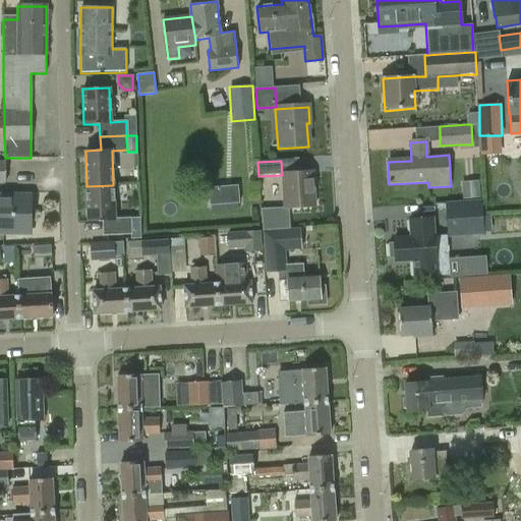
[(303,173),(282,175),(284,208),(284,210),(288,210),(314,208),(312,173),(303,173)]
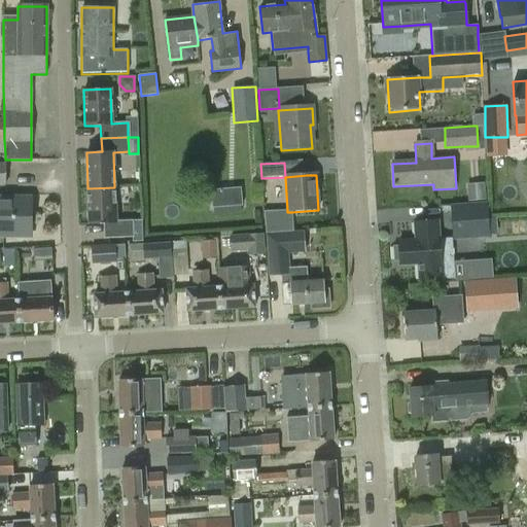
[(114,187),(88,188),(90,224),(105,223),(105,237),(133,236),(132,221),(116,221),(114,187)]
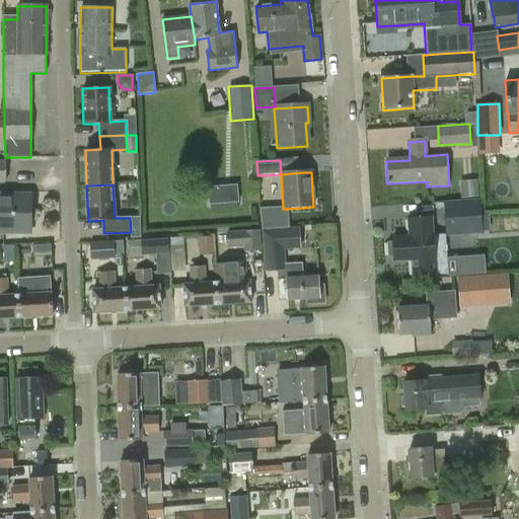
[(208,188),(209,204),(237,202),(238,202),(236,184),(208,188)]
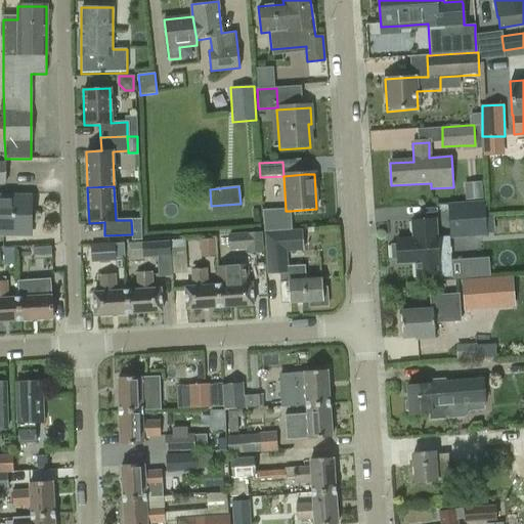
[(480,186),(466,187),(467,200),(481,199),(480,186)]
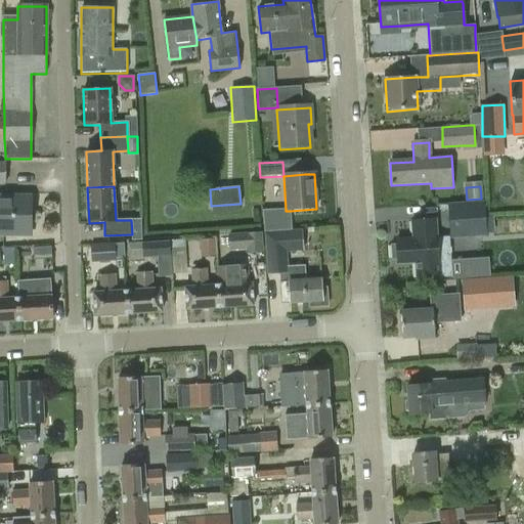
[(0,236),(33,236),(33,194),(0,193),(0,236)]
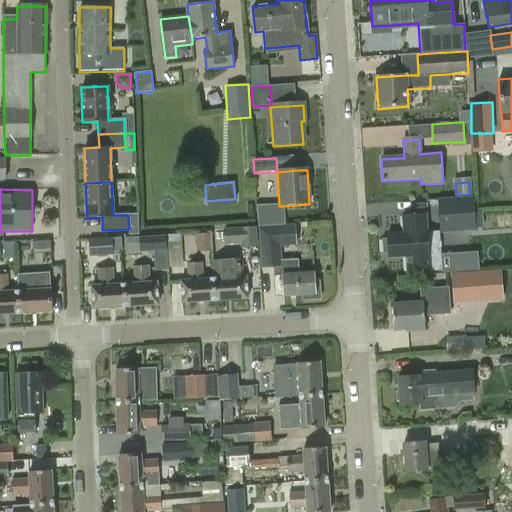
[(471,196),(437,198),(439,218),(463,216),(464,231),(473,230),(475,230),(472,196),(471,196)]
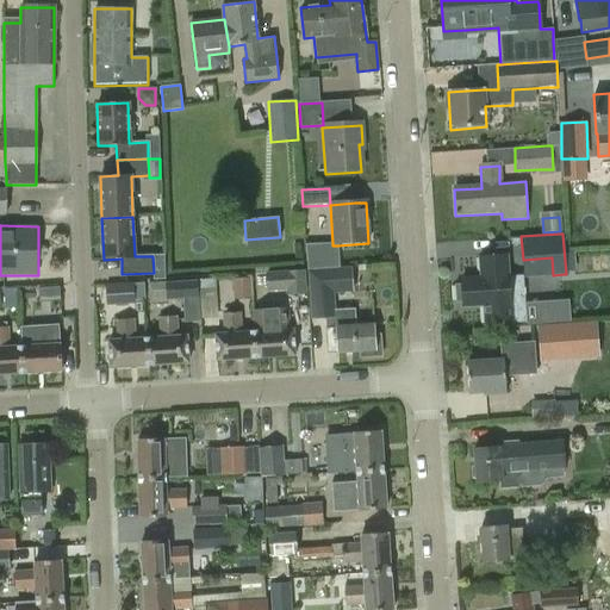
[(332,243),(305,246),(306,271),(338,268),(337,246),(332,246),(332,243)]
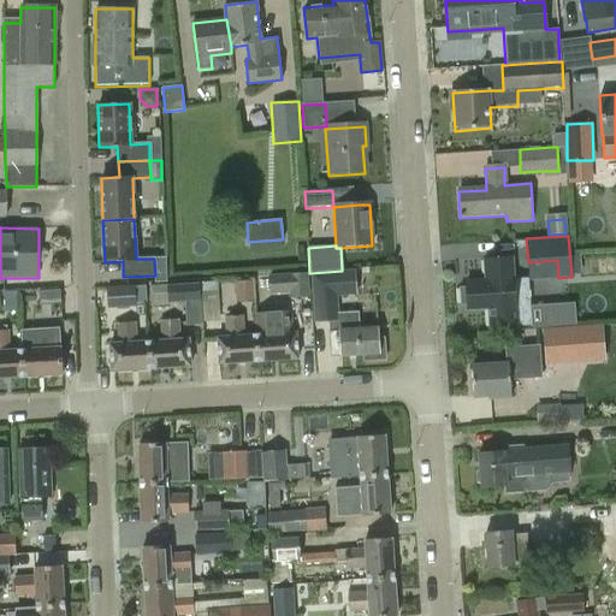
[(165,259),(154,259),(155,276),(155,280),(166,280),(165,259)]
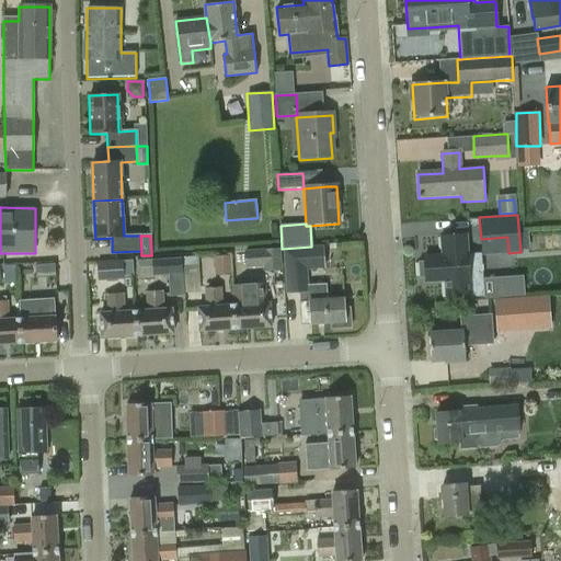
[(442,238),(443,256),(424,258),(424,263),(419,264),(420,277),(425,277),(426,283),(446,282),(447,301),(484,299),(481,255),(467,256),(466,237),(442,238)]
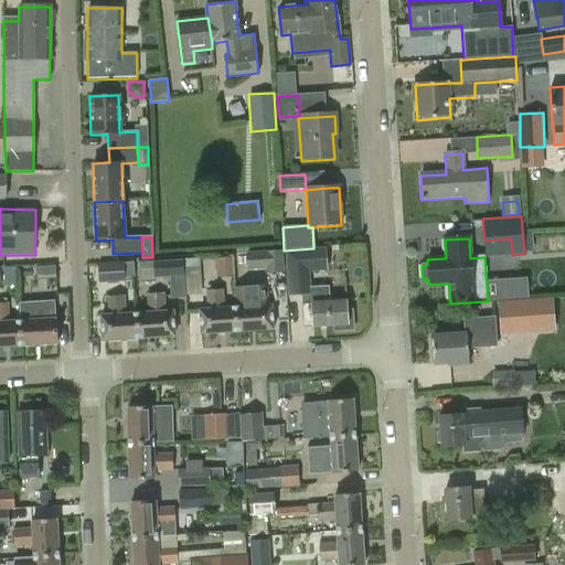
[(283,251),(267,251),(268,268),(268,273),(284,272),(283,251)]
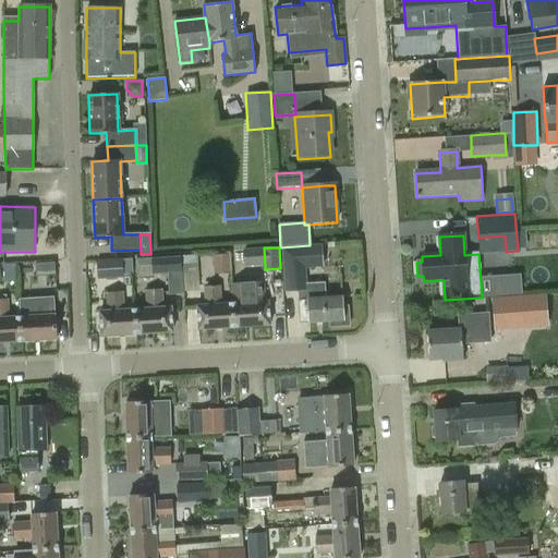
[(286,288),(305,287),(304,267),(312,267),(311,247),(283,250),(286,288)]
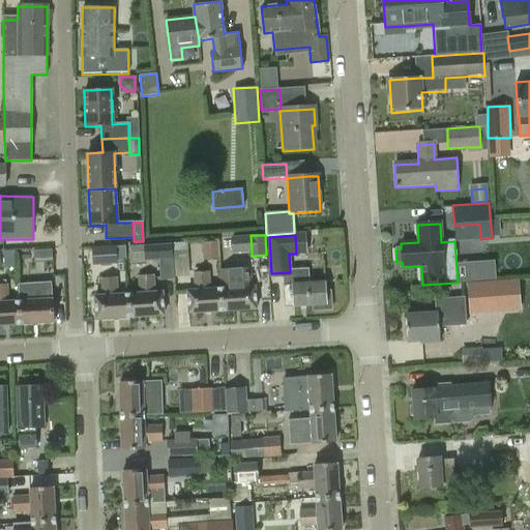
[(205,240),(206,257),(222,256),(222,240),(205,240)]
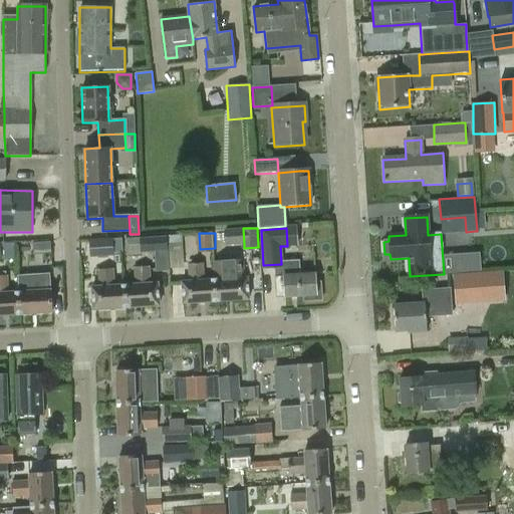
[(167,236),(169,263),(184,262),(182,235),(167,236)]
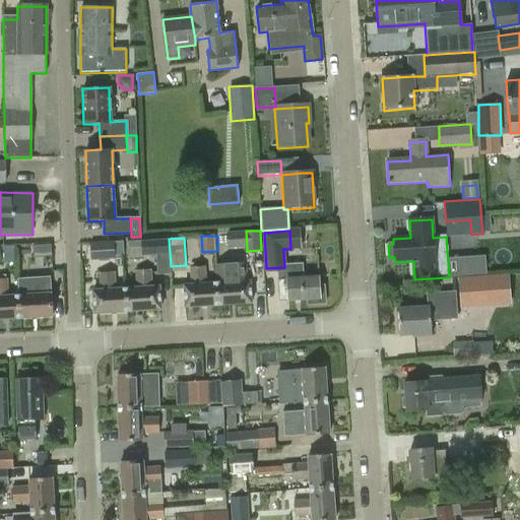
[(156,274),(170,274),(169,252),(167,252),(166,239),(143,240),(143,254),(154,254),(156,274)]
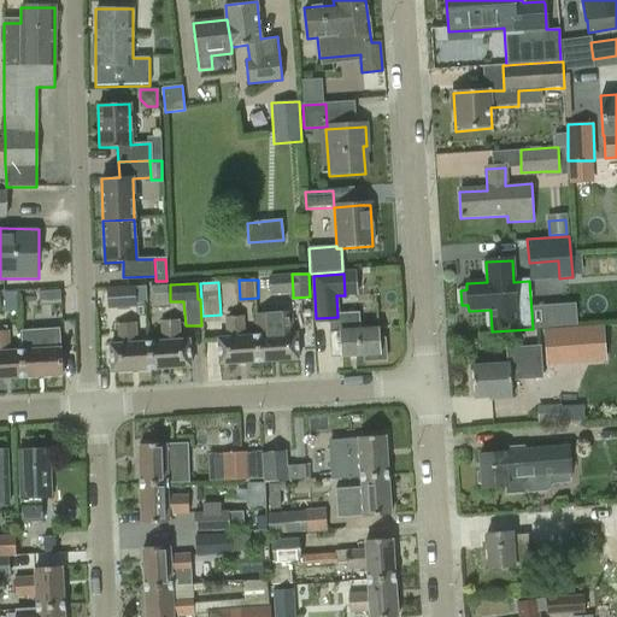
[(146,286),(107,287),(107,307),(135,306),(135,303),(146,301),(146,286)]
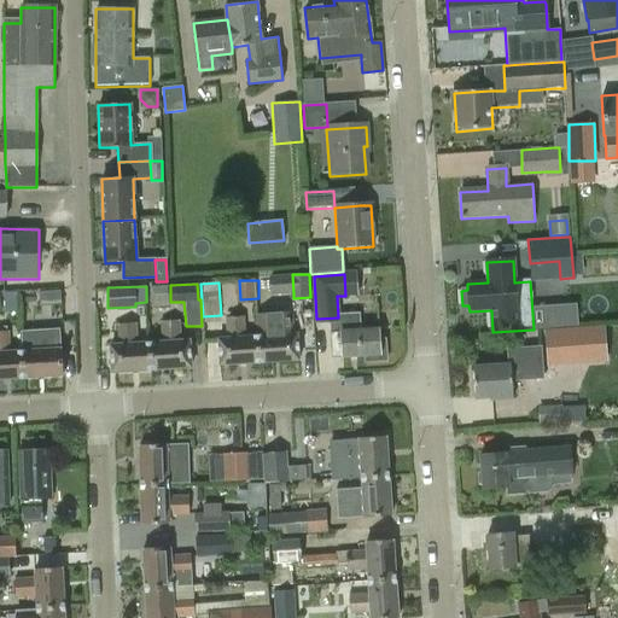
[(150,286),(151,305),(168,305),(167,286),(150,286)]
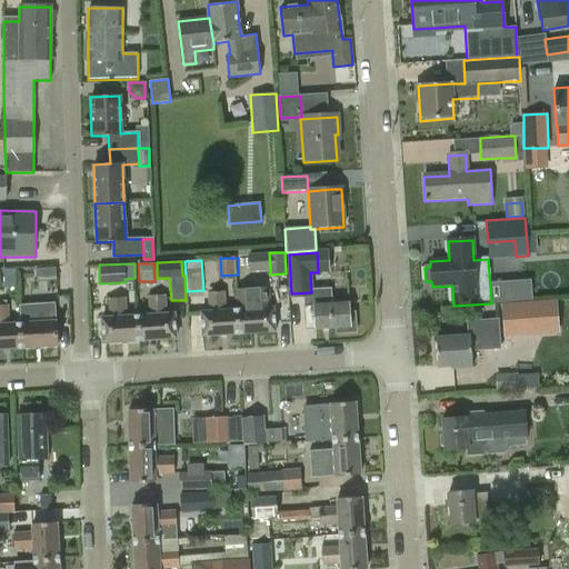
[(56,268),(37,269),(37,281),(57,280),(56,268)]
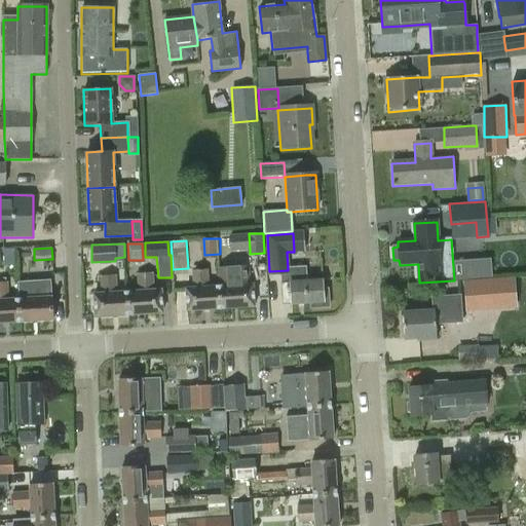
[(490,256),(467,258),(470,278),(491,277),(490,256)]
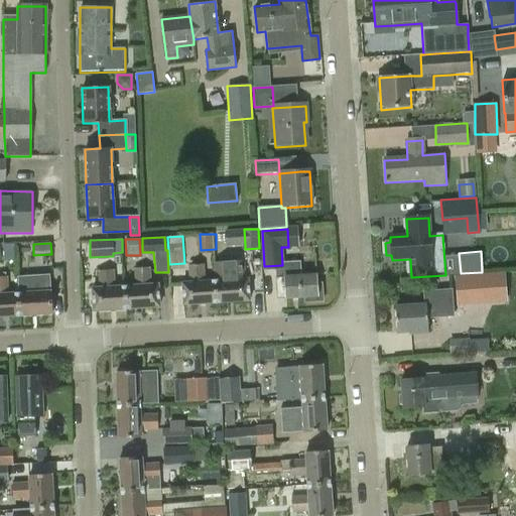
[(227,280),(215,280),(217,302),(249,300),(248,278),(241,279),(240,261),(225,262),(227,280)]
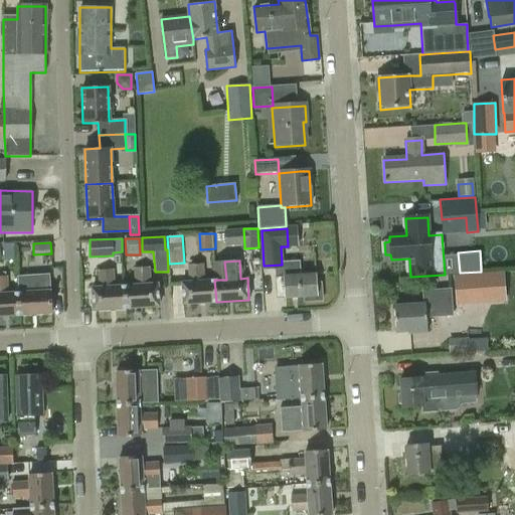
[(216,302),(214,280),(203,281),(202,264),(188,264),(190,283),(182,283),(183,304),(216,302)]
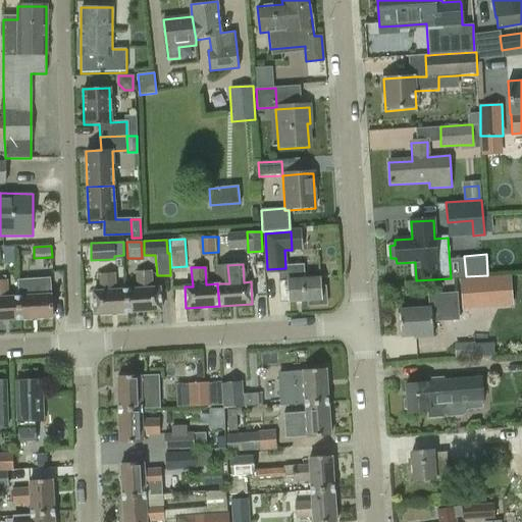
[(288,281),(290,302),(308,301),(308,306),(326,304),(324,285),(320,286),(319,278),(293,280),(292,269),(281,270),(282,281),(288,281)]
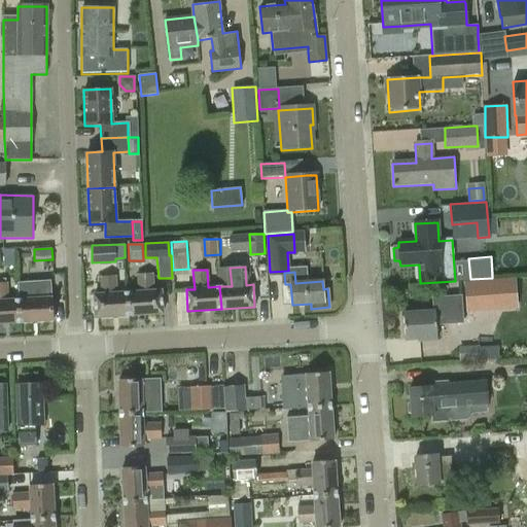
[(139,292),(128,292),(130,315),(163,312),(162,291),(152,291),(151,273),(138,274),(139,292)]
